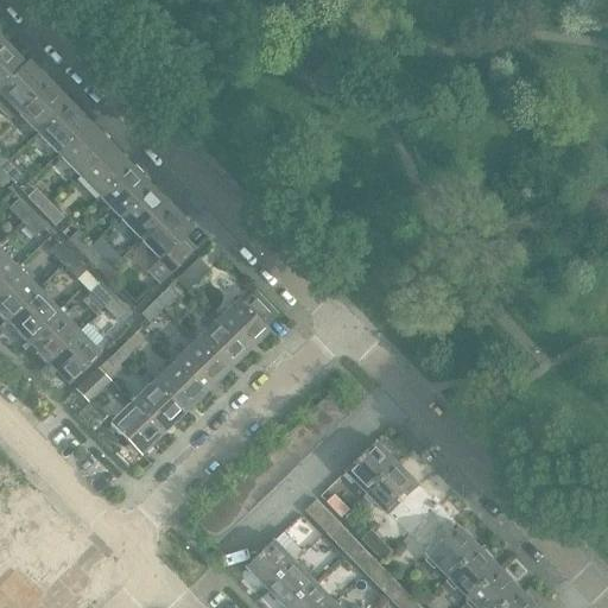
[(0,46),(0,87),(24,64),(4,43),(0,46)]
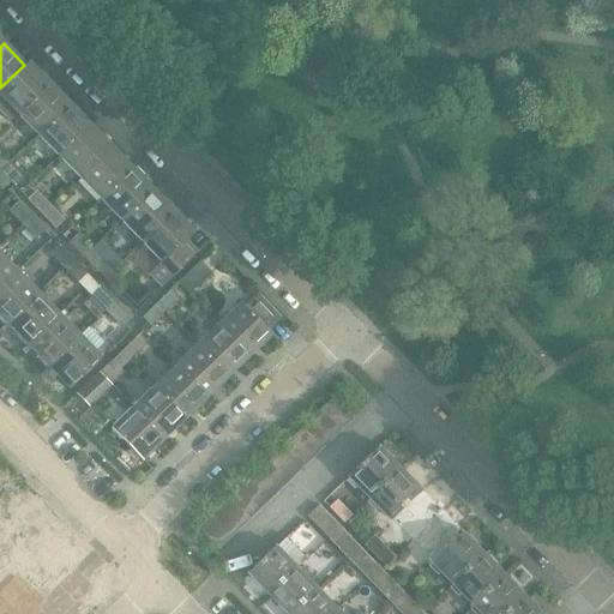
[(24,65),(0,88),(0,96),(17,114),(49,83),(28,61),(24,65)]
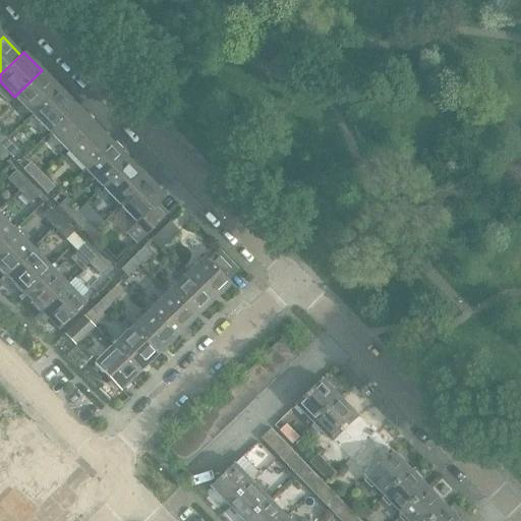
[(59,89),(42,70),(14,97),(32,115),(59,89)]
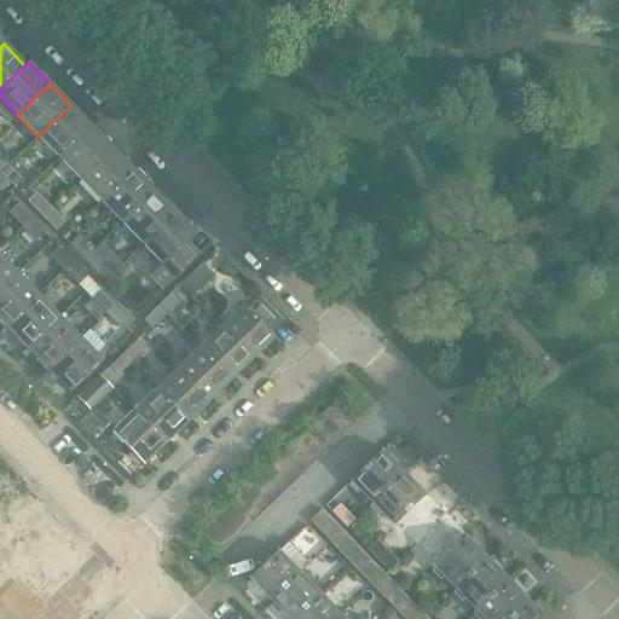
[(91,127),(70,105),(38,137),(59,158),(91,127)]
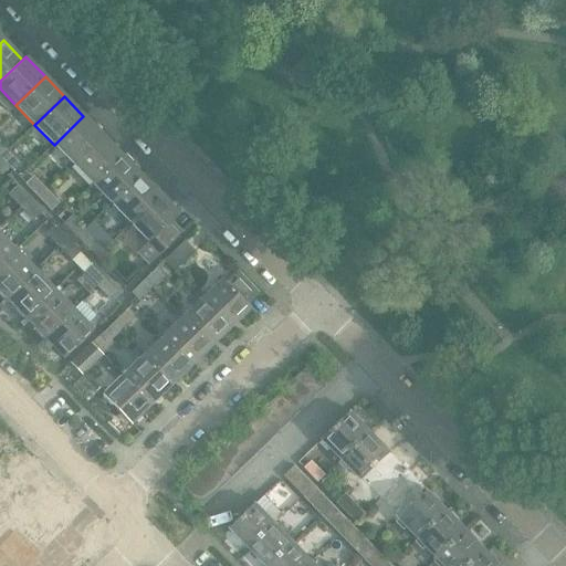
[(73,165),(101,137),(103,136),(83,116),(54,145),(73,165)]
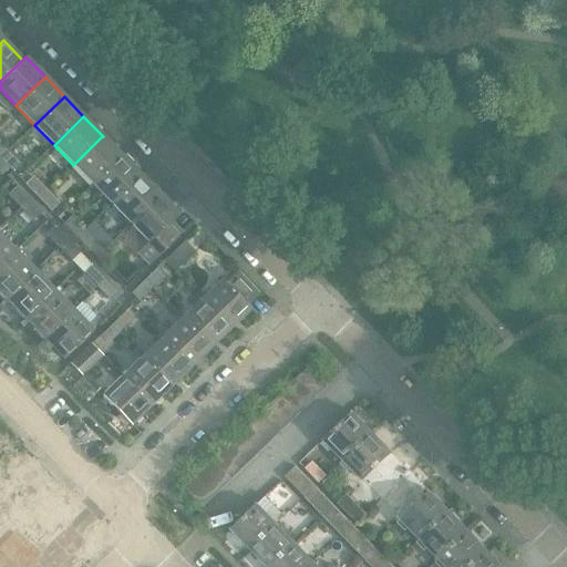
[(91,185),(92,184),(121,157),(101,137),(73,165),(72,165),(91,185)]
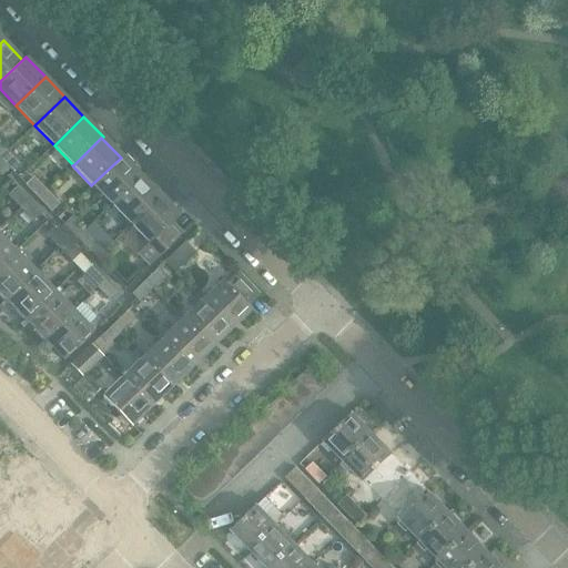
[(7,152),(0,159),(9,169),(12,172),(20,165),(21,164),(8,151),(7,152)]
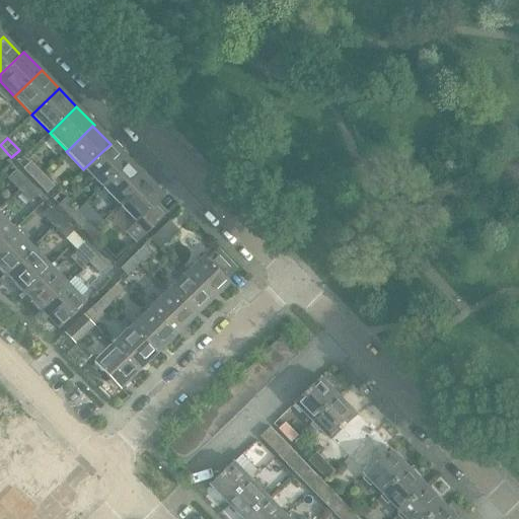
[(84,168),(102,187),(129,160),(112,142),(110,144),(84,168)]
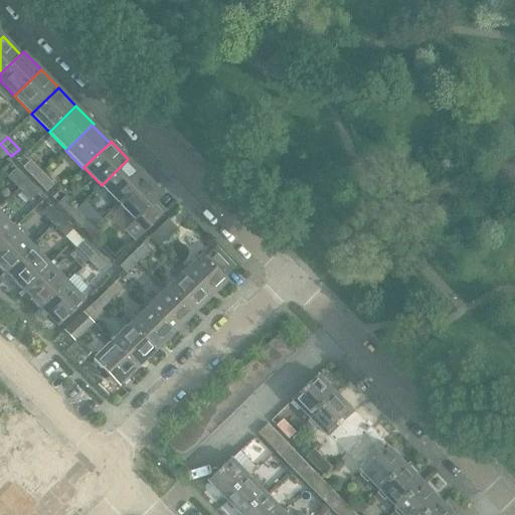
[(128,159),(102,185),(119,203),(145,177),(128,159)]
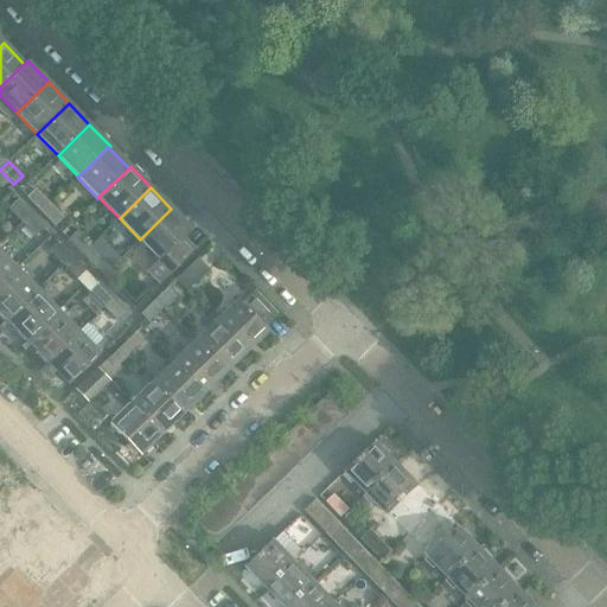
[(36,190),(26,198),(27,198),(40,212),(49,205),(50,204),(36,190)]
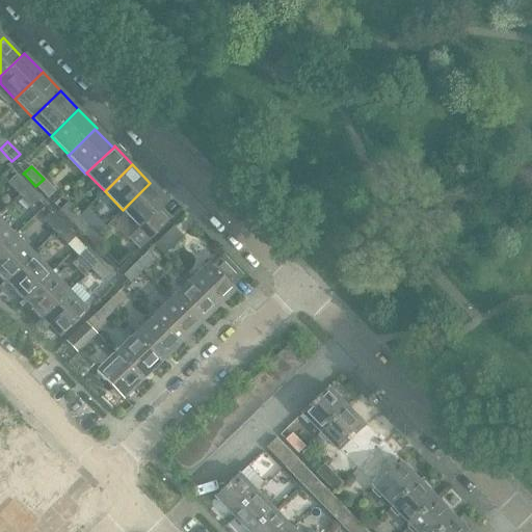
[(14,177),(6,183),(8,184),(19,195),(26,189),(26,188),(15,176),(14,177)]
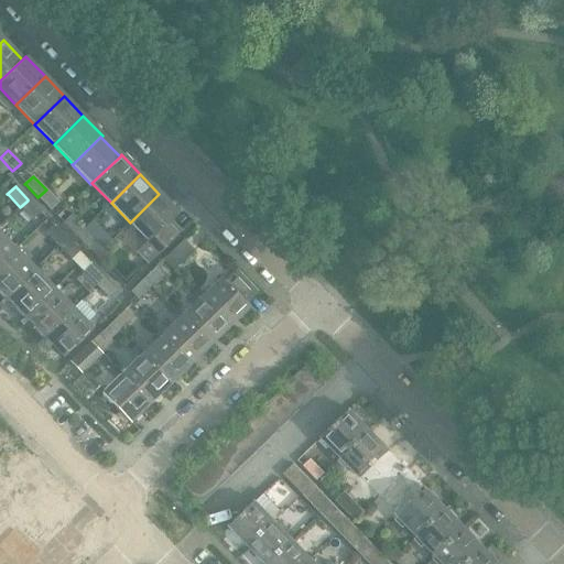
[(45,191),(38,197),(51,210),(58,203),(46,190),(45,191)]
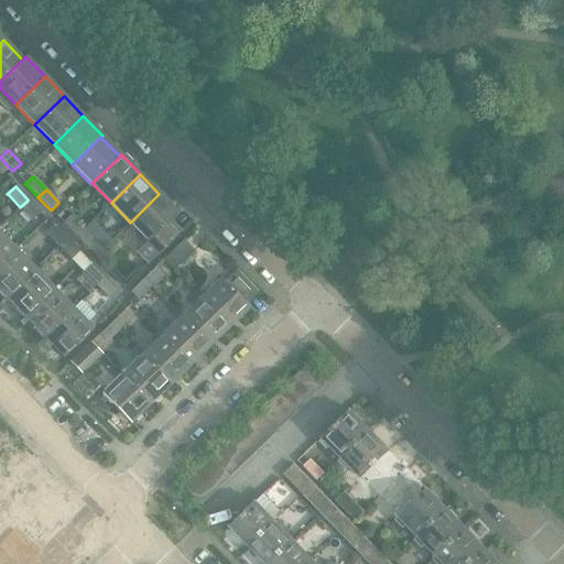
[(148,263),(180,232),(179,231),(176,234),(167,225),(179,214),(159,194),(130,223),(149,242),(138,253),(148,263)]
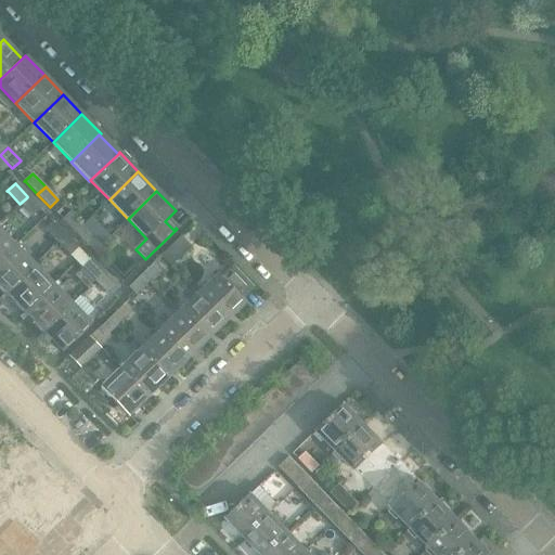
[(27,197),(20,204),(31,216),(33,217),(39,210),(40,209),(27,196),(27,197)]
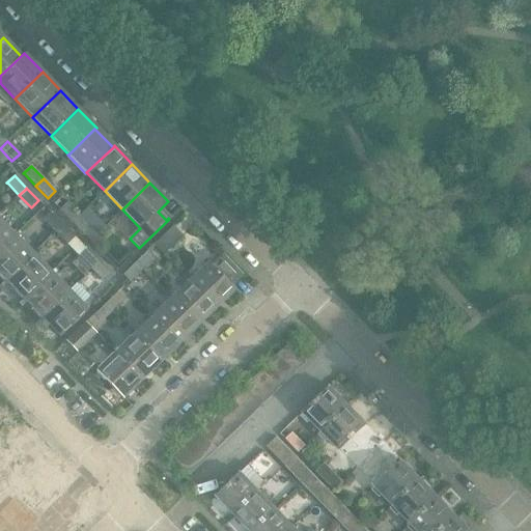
[(66,202),(59,210),(72,222),(78,216),(79,215),(66,202)]
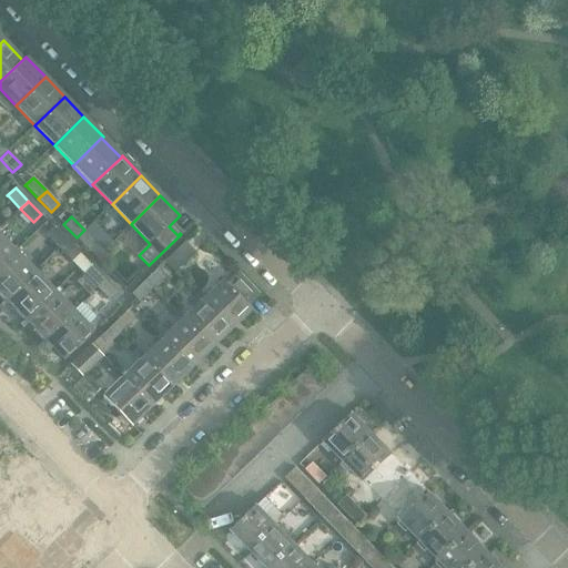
[(53,227),(46,235),(47,236),(59,249),(66,241),(67,241),(53,227)]
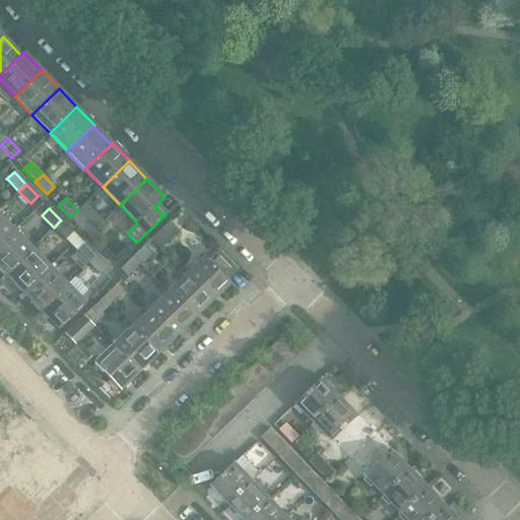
[(76,211),(70,217),(70,218),(82,230),(88,223),(89,222),(77,211),(77,210),(76,211)]
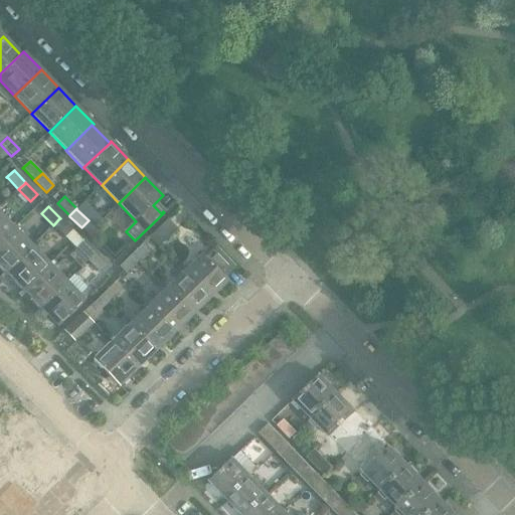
[(0,241),(13,229),(0,215),(0,241)]
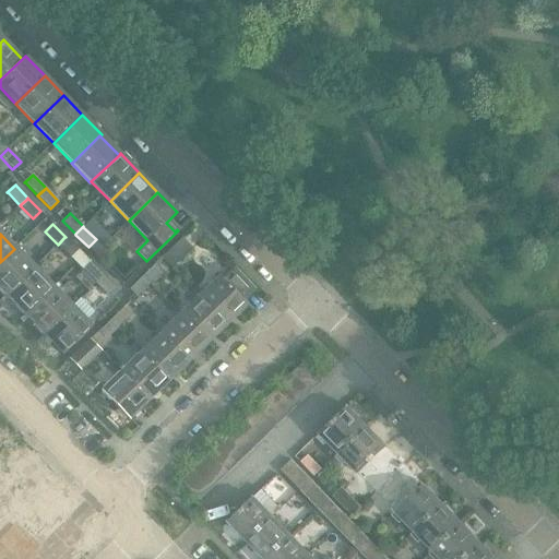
[(64,237),(58,245),(71,258),(78,250),(79,250),(66,237),(64,237)]
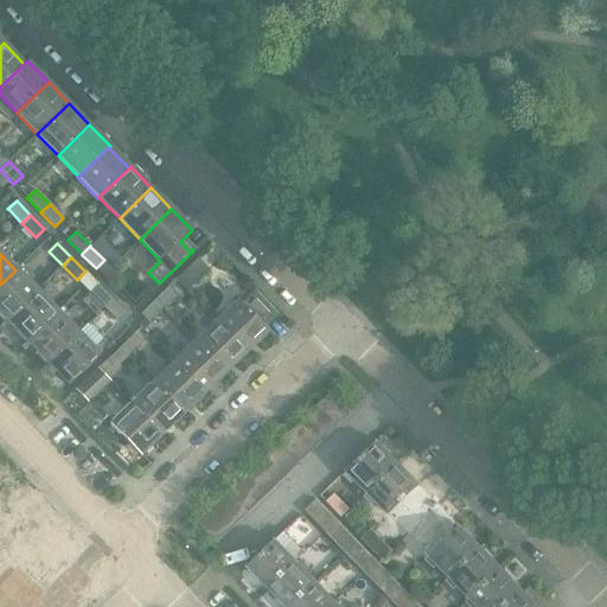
[(186,292),(209,272),(198,260),(176,280),(186,292)]
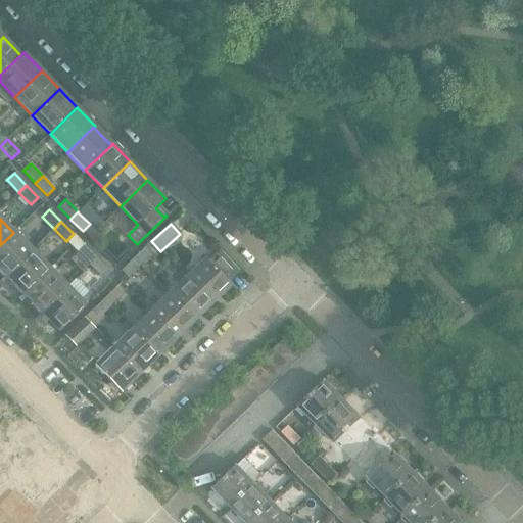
[(0,273),(4,278),(32,251),(13,233),(0,245),(0,273)]
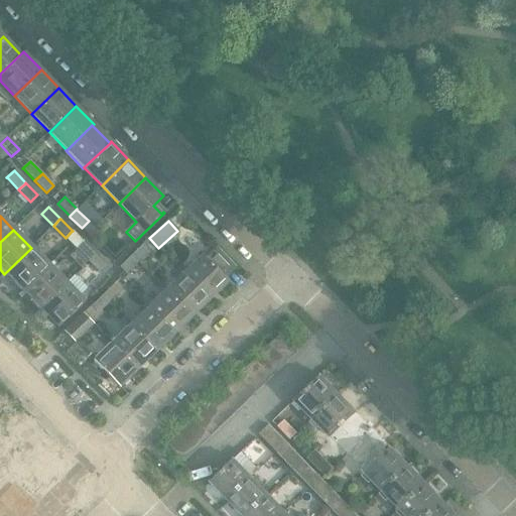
[(76,250),(69,256),(71,257),(81,268),(88,261),(95,255),(96,254),(84,242),(83,243),(77,249),(76,250)]
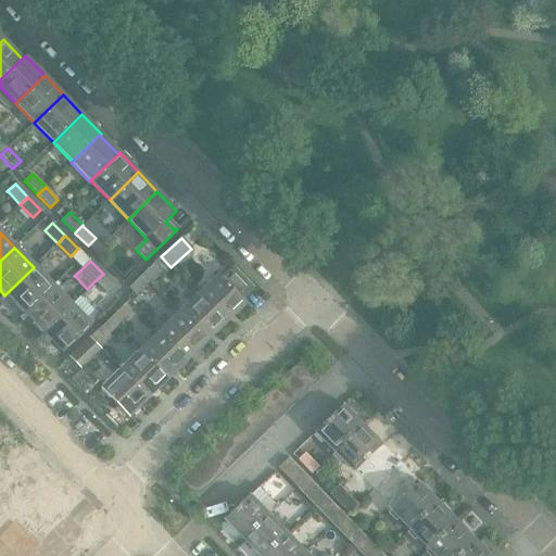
[(154,263),(141,276),(149,283),(163,272),(154,263)]
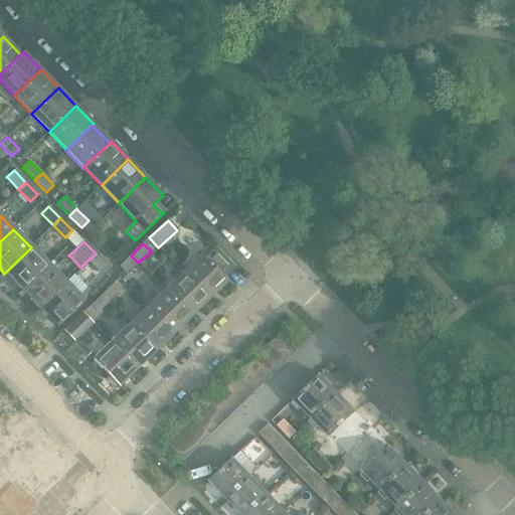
[(182,272),(208,300),(227,281),(223,278),(234,267),(215,246),(204,258),(200,254),(182,272)]
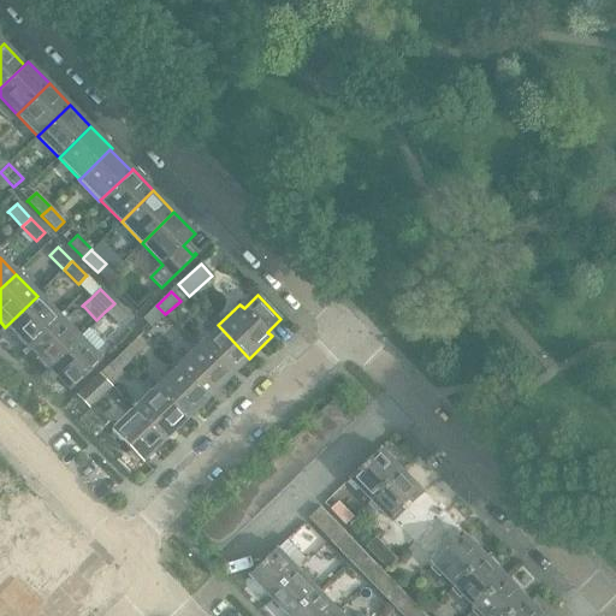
[(27,349),(58,318),(37,296),(5,327),(27,349)]
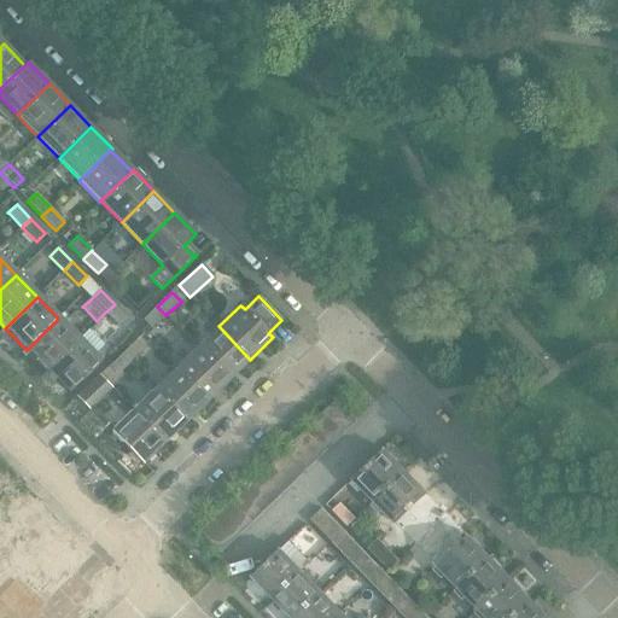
[(114,305),(105,313),(106,314),(120,327),(128,320),(128,319),(115,304),(114,305)]
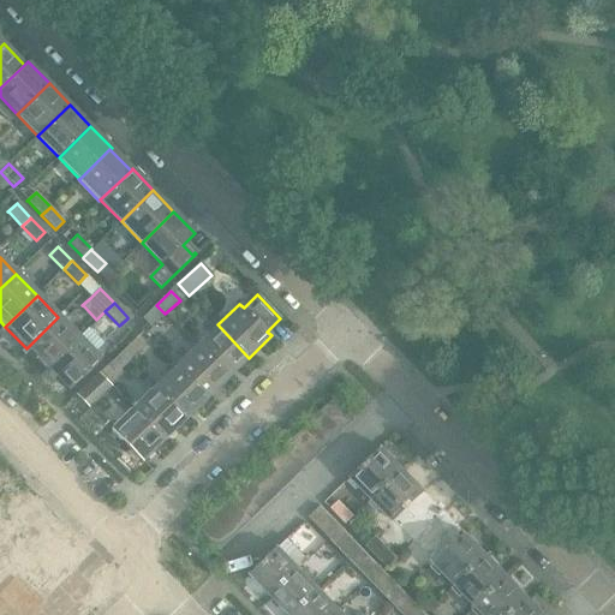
[(156,305),(142,318),(147,323),(150,328),(153,326),(165,314),(156,305)]
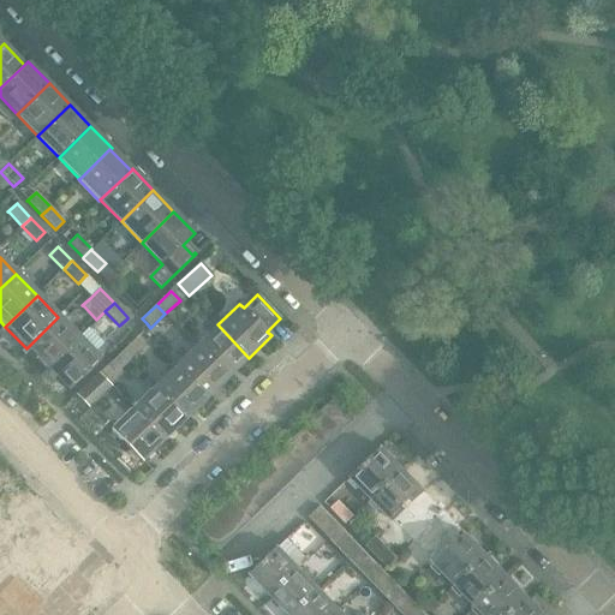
[(47,370),(79,338),(58,317),(27,348),(47,370)]
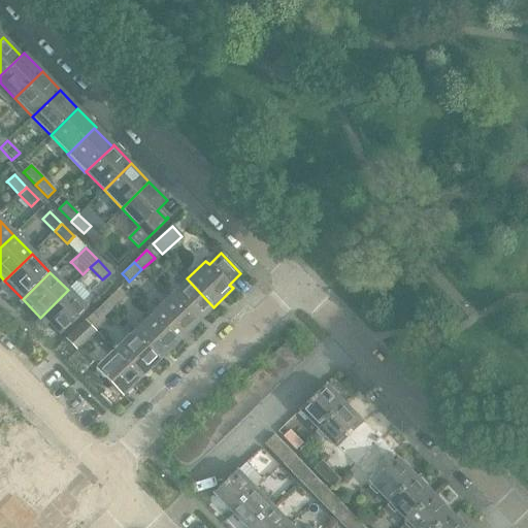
[(178,287),(168,297),(195,325),(213,307),(187,278),(183,274),(174,282),(178,287)]
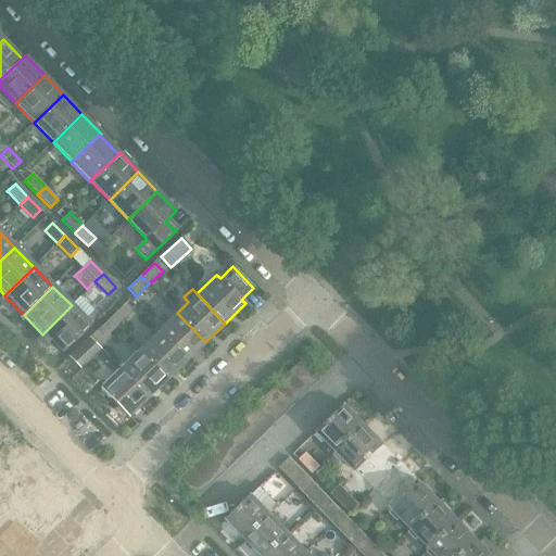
[(42,335),(62,354),(91,325),(85,318),(92,311),(80,298),(72,305),(42,335)]
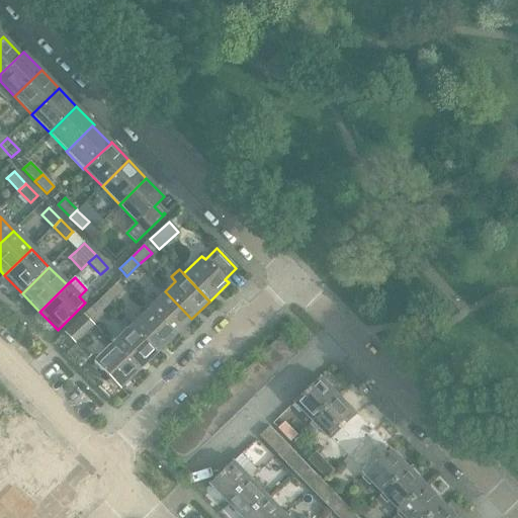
[(113,285),(101,297),(102,297),(108,305),(119,293),(120,292),(114,286),(113,285)]
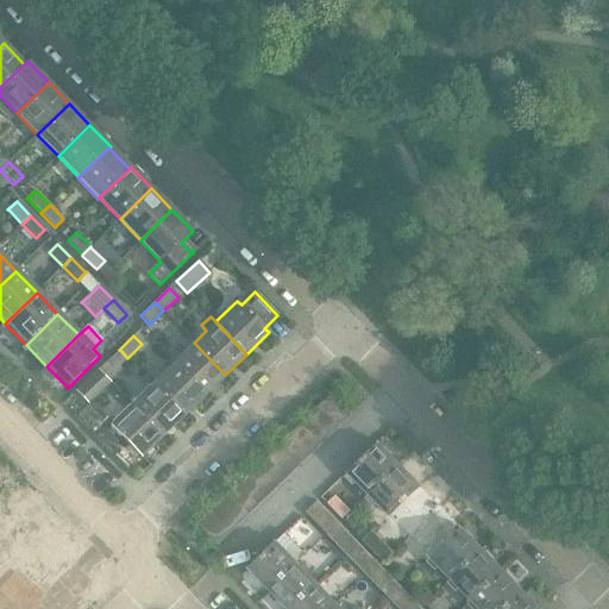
[(173,363),(203,396),(225,375),(194,343),(173,363)]
